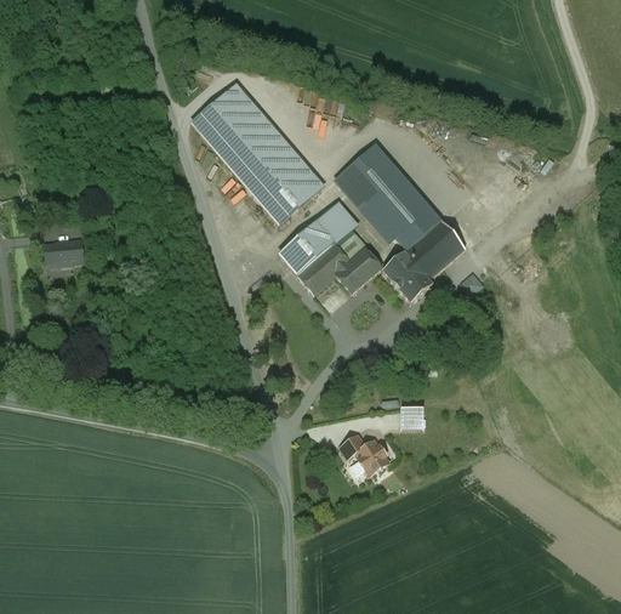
[(317,191),(229,89),(192,120),(279,222),(317,191)]
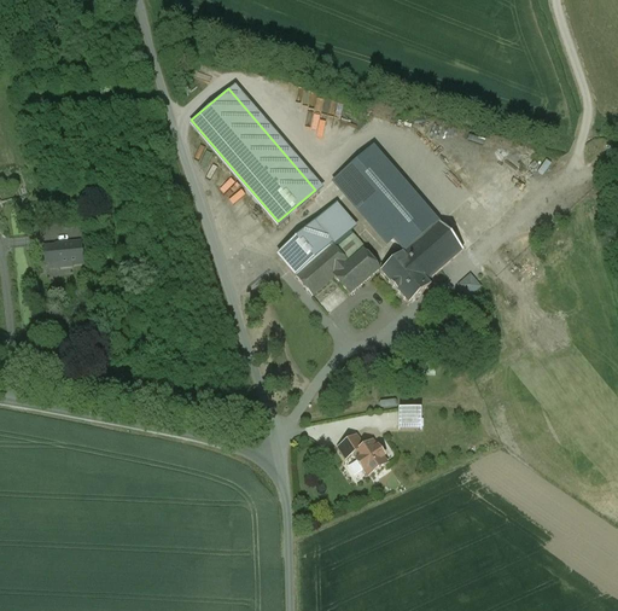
[(427,204),(372,141),(339,170),(394,233),(400,228),(427,204)]
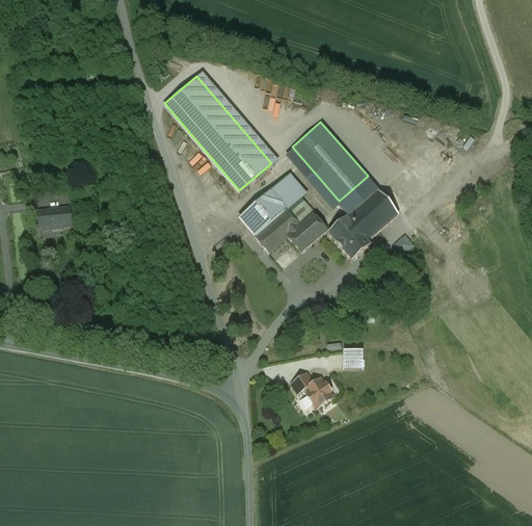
[(377,186),(368,176),(344,196),(353,207),(377,186)]
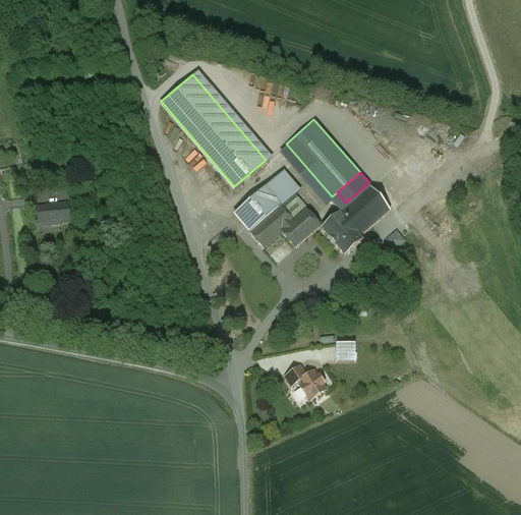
[(280,202),(280,201),(281,202),(293,190),(278,173),(265,184),(280,202)]
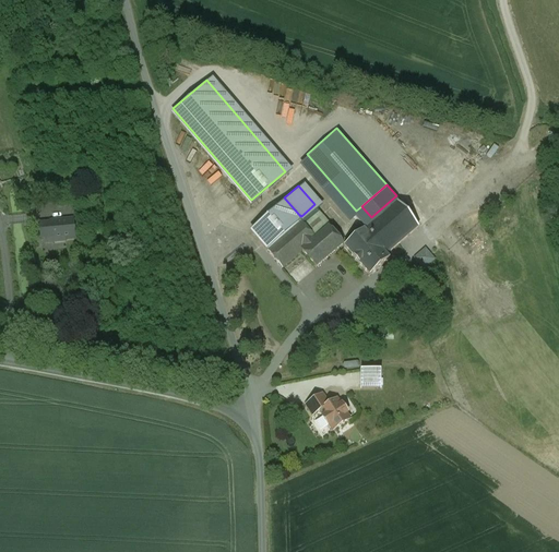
[(396,195),(371,217),(344,241),(369,270),(390,253),(385,249),(418,222),(396,195)]
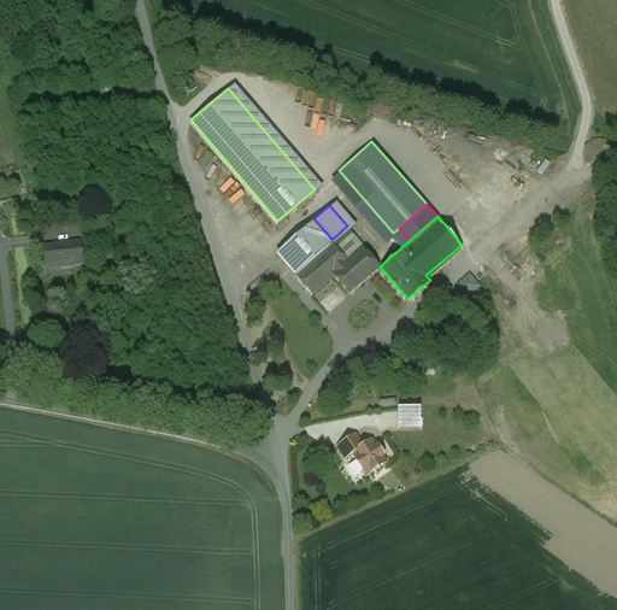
[(294,270),(331,239),(313,218),(277,250),(294,270)]
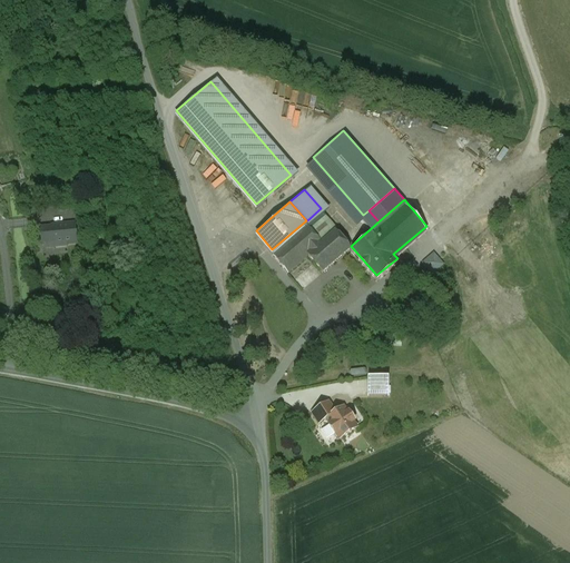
[(307,220),(322,236),(335,225),(321,208),(307,220)]
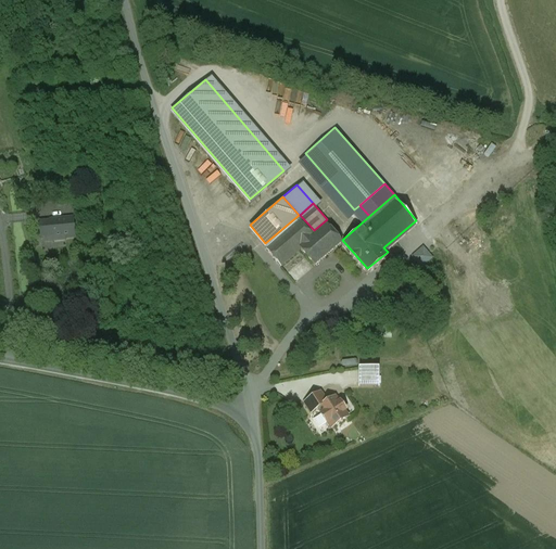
[(72,213),(55,215),(55,216),(40,217),(41,232),(52,231),(52,234),(65,233),(65,232),(74,231),(72,213)]
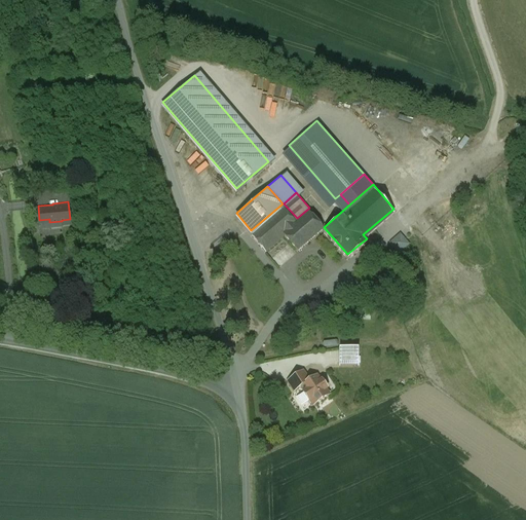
[(284,203),(283,202),(283,203),(251,230),(265,247),(284,230),(297,218),(284,203)]
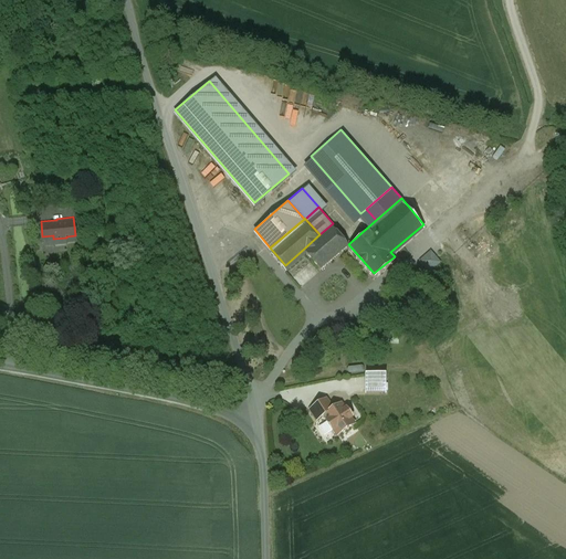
[(347,240),(333,223),(320,234),(305,248),(311,254),(320,264),(347,240)]
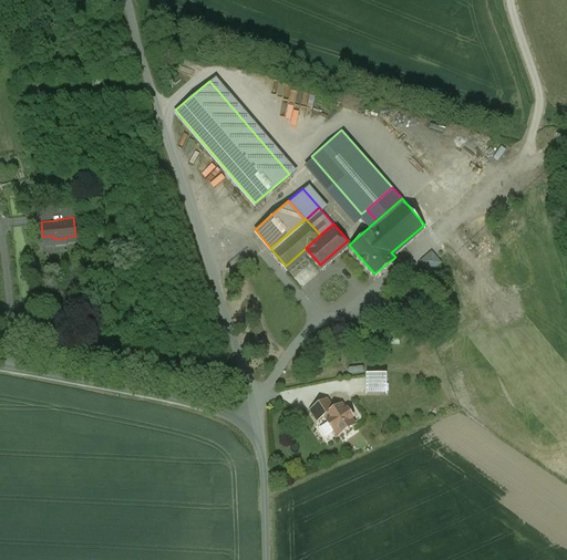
[(433,244),(422,256),(433,267),(444,256),(433,244)]
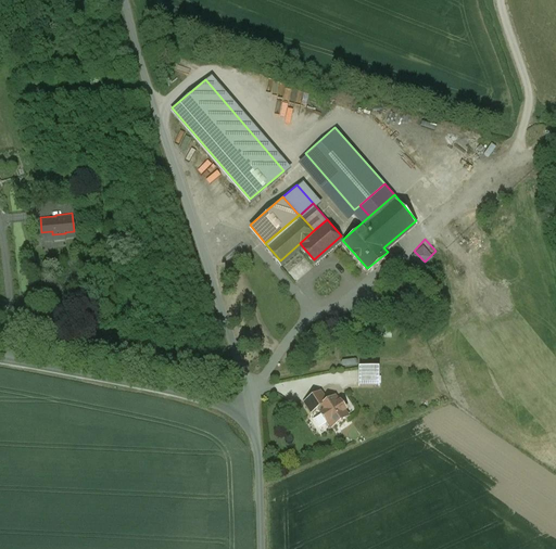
[(286,267),(303,252),(299,247),(281,262),(286,267)]
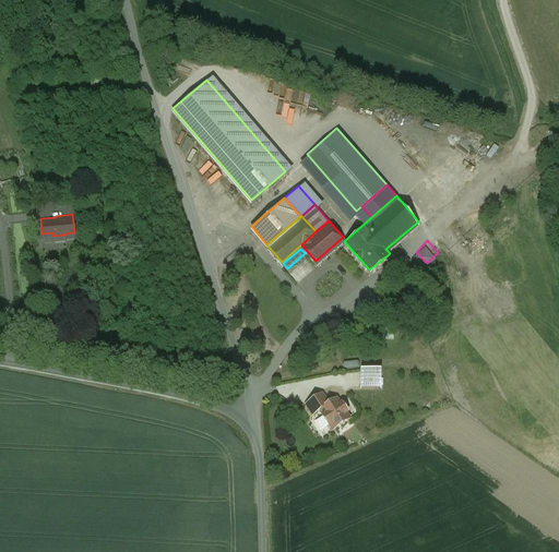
[(296,278),(316,261),(307,251),(305,253),(287,268),(296,278)]
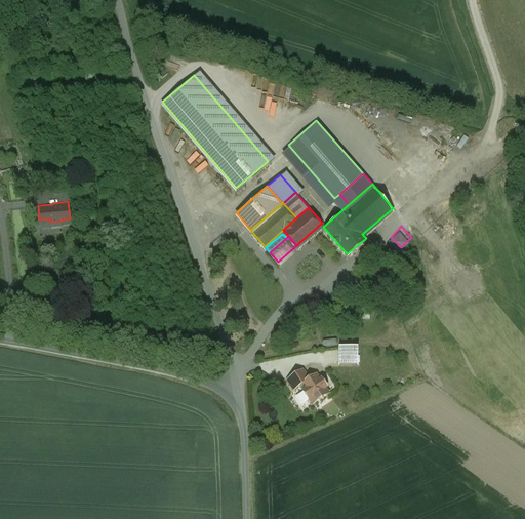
[(357,343),(338,343),(338,360),(358,360),(357,343)]
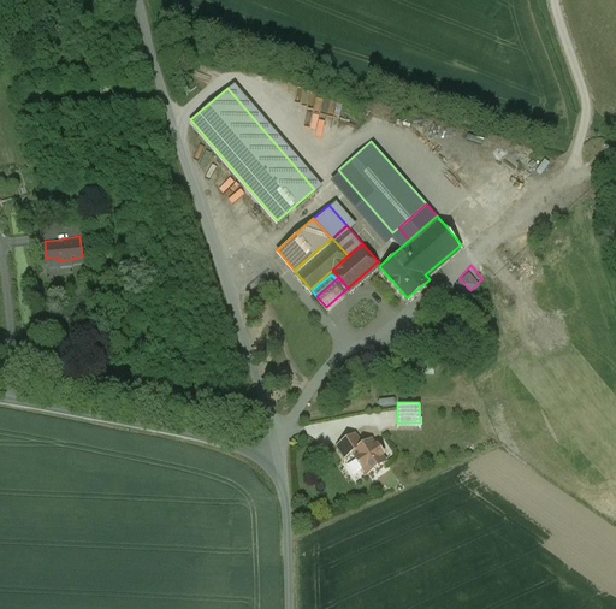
[(353,447),(362,439),(355,429),(337,441),(344,453),(353,447)]
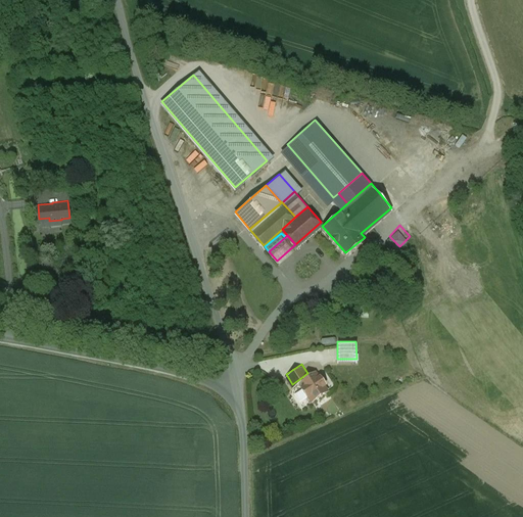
[(307,373),(299,379),(303,384),(301,385),(306,393),(308,392),(312,397),(327,387),(323,382),(325,381),(325,380),(324,381),(320,374),(320,373),(318,374),(315,369),(307,373)]
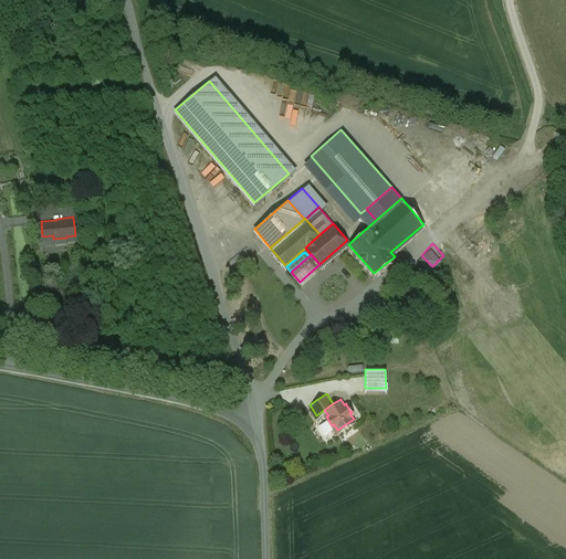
All buildings are outlined.
